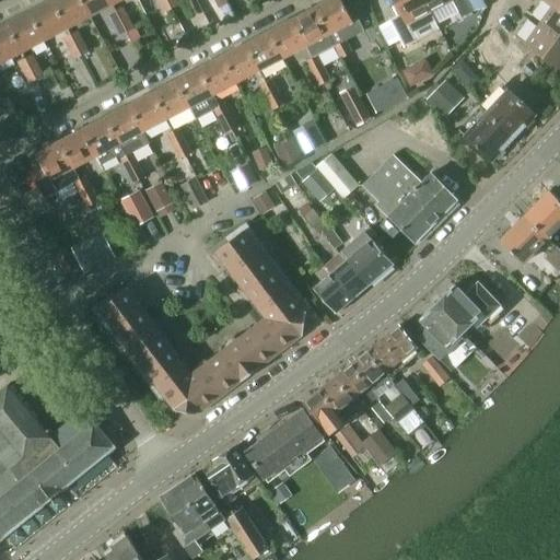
[(53,0),(30,12),(44,41),(67,28),(61,19),(53,0)]
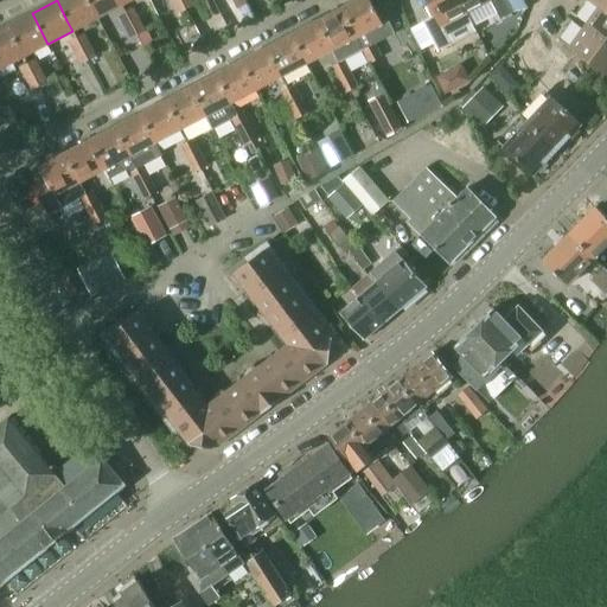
[(87,0),(56,0),(57,0),(66,20),(72,31),(97,18),(87,0)]
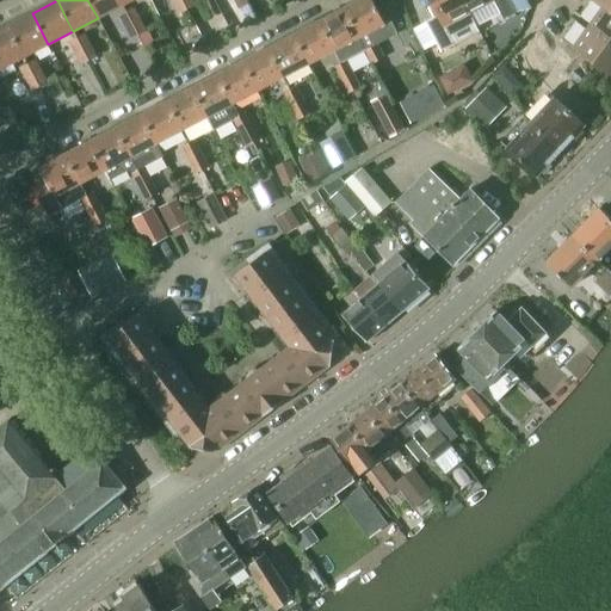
[(118,0),(87,0),(98,18),(122,5),(118,0)]
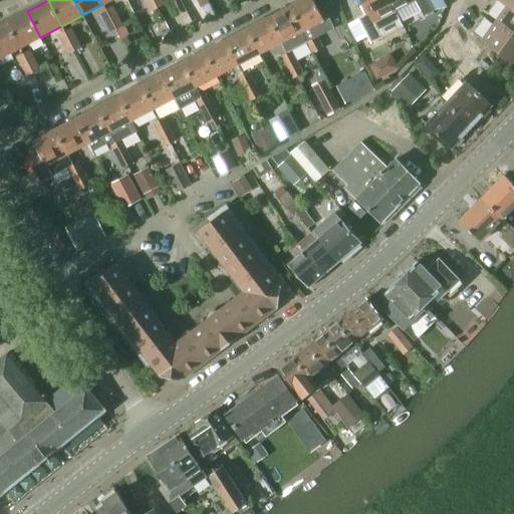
[(161,0),(149,0),(145,2),(150,11),(159,7),(164,4),(161,0)]
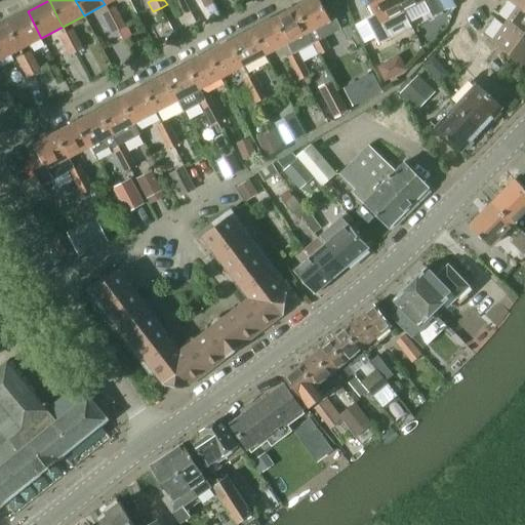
[(319,0),(303,0),(294,5),(308,33),(314,44),(324,39),(341,30),(335,17),(330,19),(319,0)]
